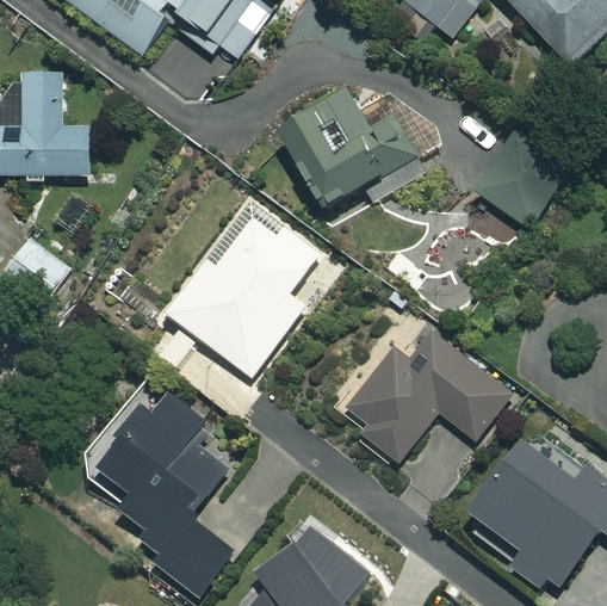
[(69,0),(140,53),(171,13),(187,26),(181,35),(208,55),(215,45),(236,61),(272,13),(254,0),(69,0)]
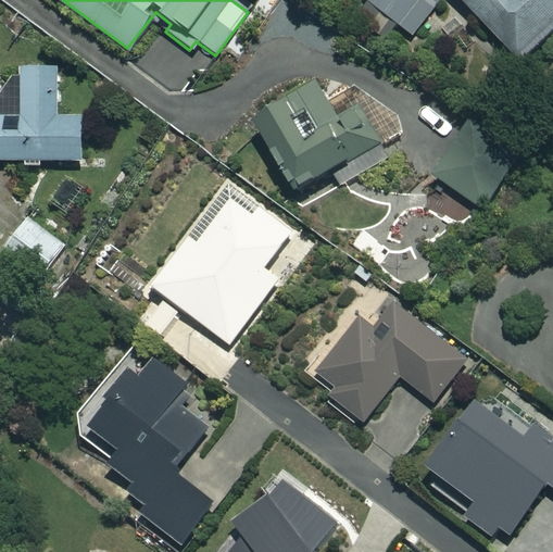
[(441,2),(438,0),(369,0),(412,36),(441,2)]
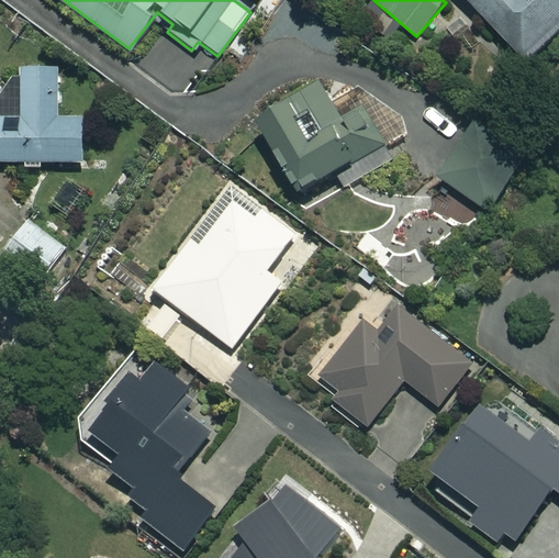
[(466,0),(522,57),(558,21),(558,0),(466,0)]
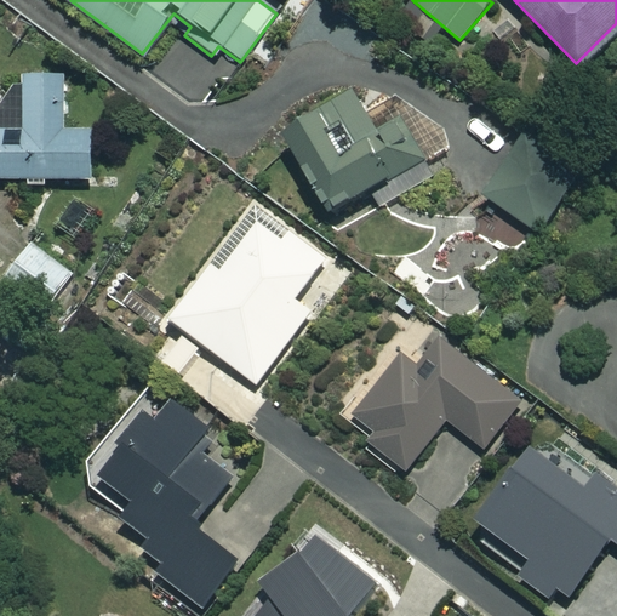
[(62,74),(21,74),(21,91),(4,92),(4,126),(0,126),(0,177),(90,177),(90,127),(62,127),(62,74)]
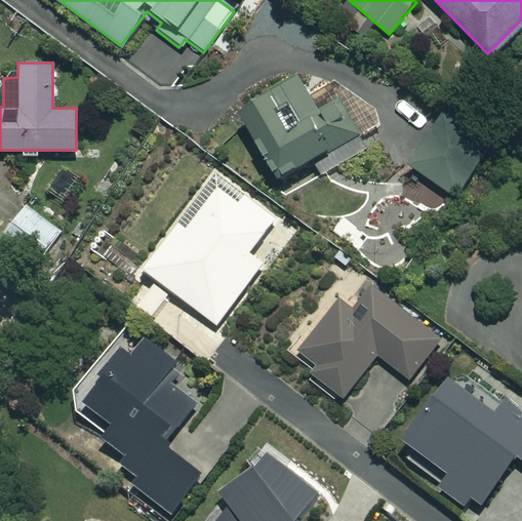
[(318,112),(296,78),(237,114),(278,181),(312,159),(319,170),(365,142),(338,98),(318,112)]
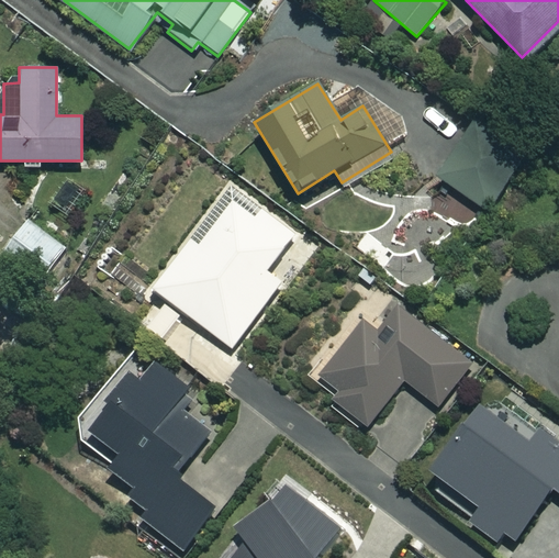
[(522,158),(472,121),(435,173),(484,210),(522,158)]
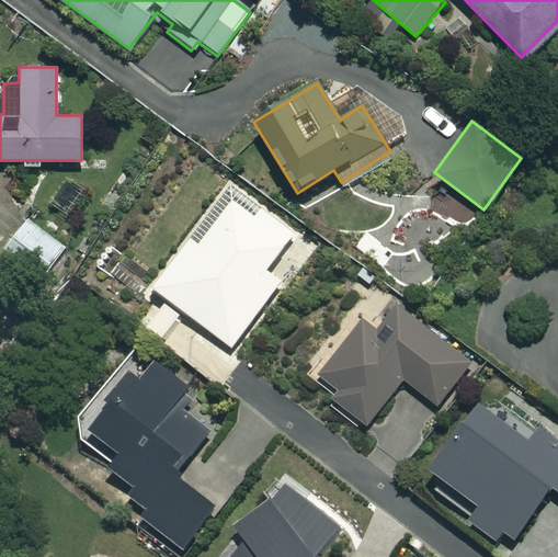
[(314,243),(229,180),(218,195),(230,204),(201,245),(186,235),(148,285),(235,349),(314,243)]
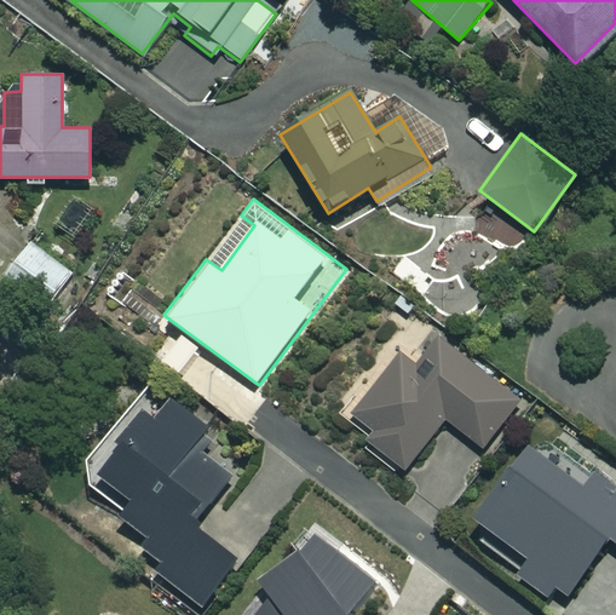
[(72,271),(28,241),(0,281),(0,286),(41,315),(72,271)]
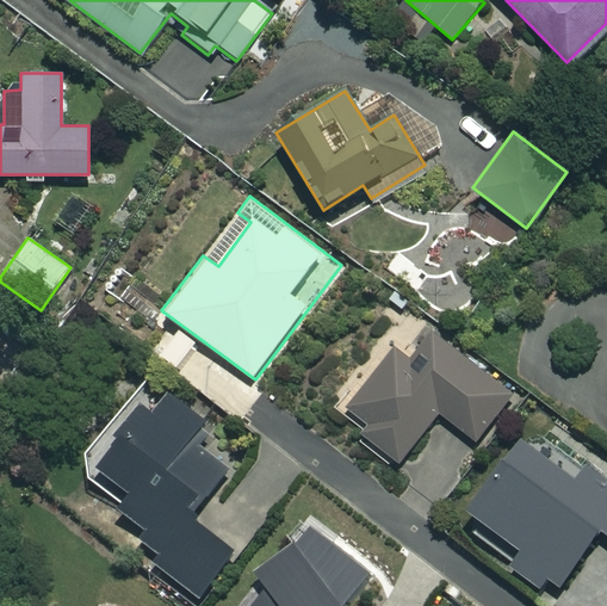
[(509,391),(432,332),(409,362),(392,348),(339,419),(396,463),(437,410),(472,439),(509,391)]
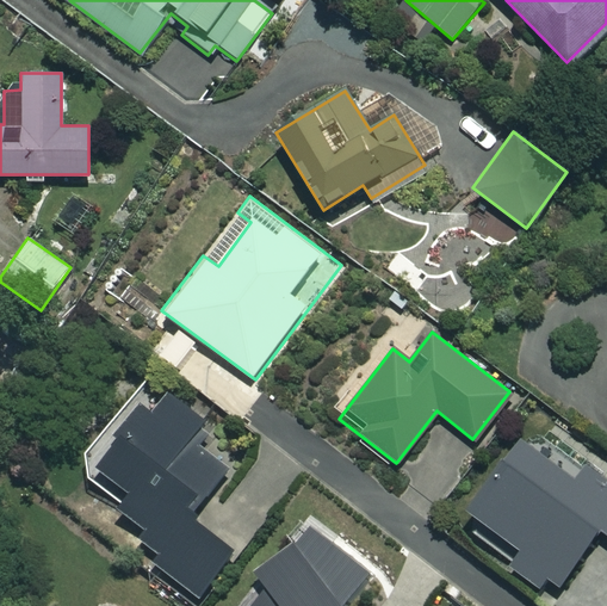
[(125,504),(118,512),(142,530),(135,539),(156,555),(148,566),(192,600),(231,550),(189,518),(225,469),(196,445),(210,427),(171,396),(158,413),(147,404),(116,445),(119,449),(95,481),(125,504)]
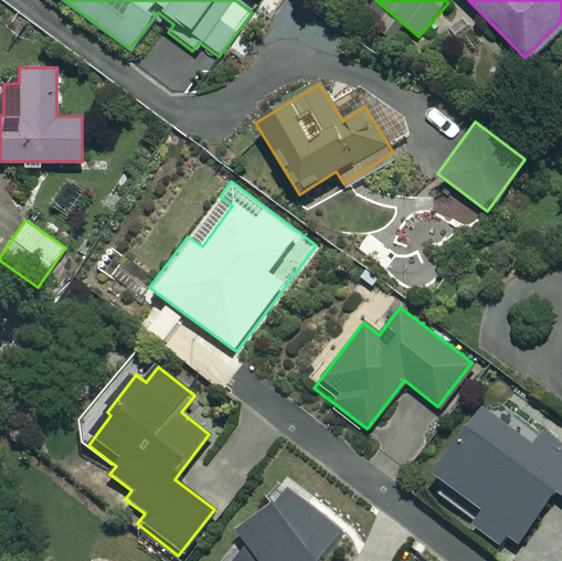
[(531,446),(483,411),(434,477),(480,511),(469,525),(509,553),(554,491),(561,497),(561,445),(543,431),(531,446)]
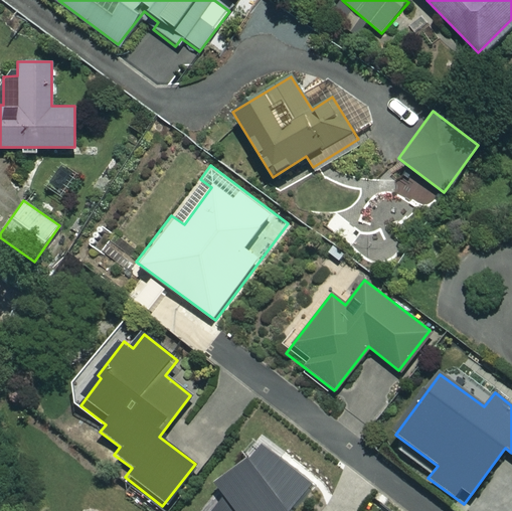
[(290,510),(289,510),(312,481),(262,443),(249,459),(248,457),(215,480),(224,492),(209,510),(290,510)]
